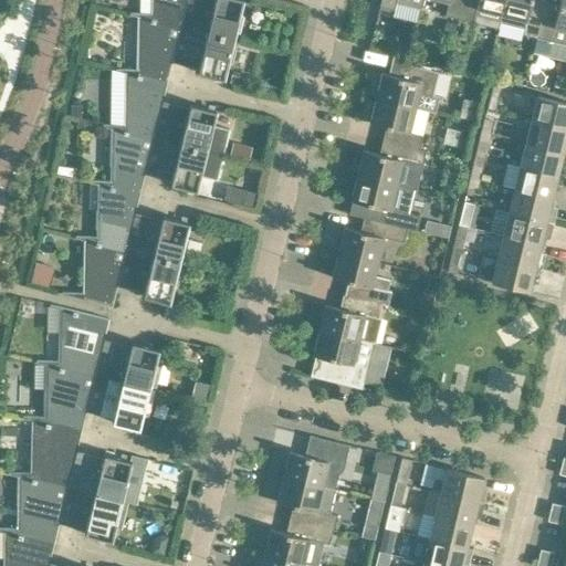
[(186,0),(154,0),(154,13),(130,13),(129,13),(194,30),(197,17),(184,13),(186,0)]
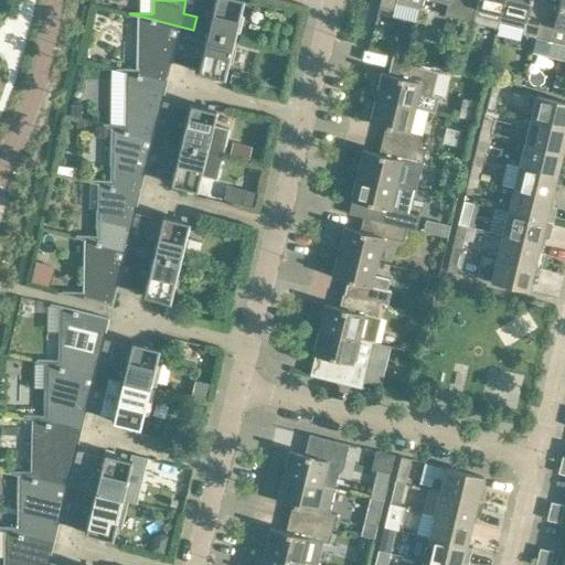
[(193,30),(233,39),(234,33),(238,34),(243,16),(238,14),(242,0),(214,0),(210,20),(196,17),(193,30)]
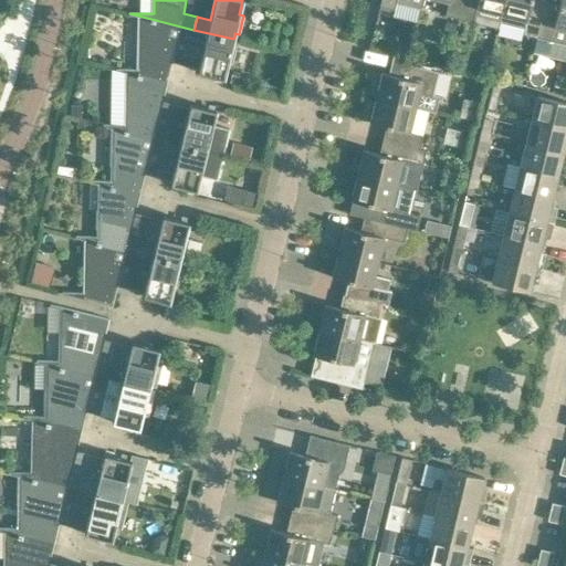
[(420,8),(421,0),(380,0),(379,7),(394,10),(396,2),(420,8)]
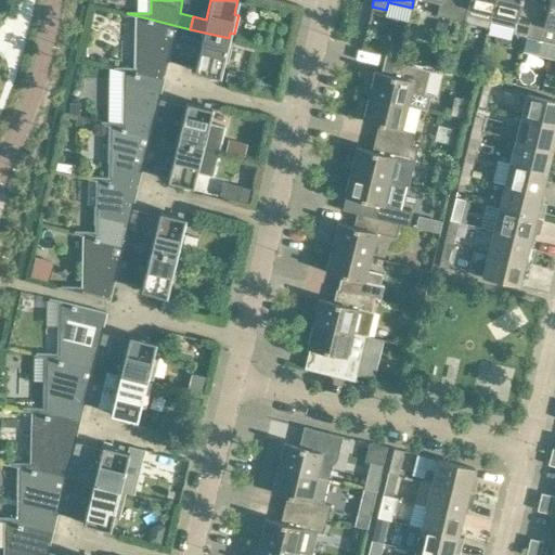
[(436,15),(450,18),(453,0),(434,0),(439,1),(436,15)]
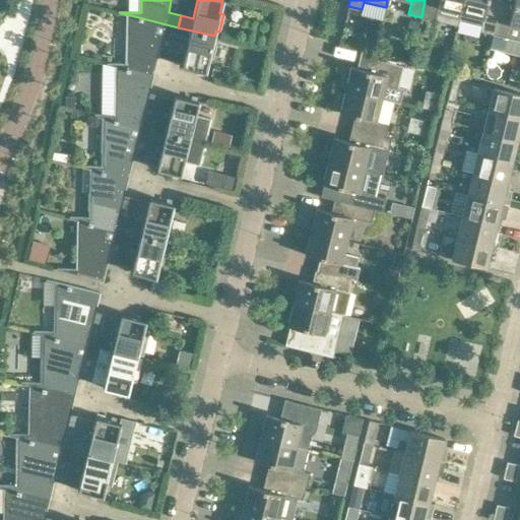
[(434,20),(457,25),(460,13),(462,0),(425,0),(421,17),(434,20)]
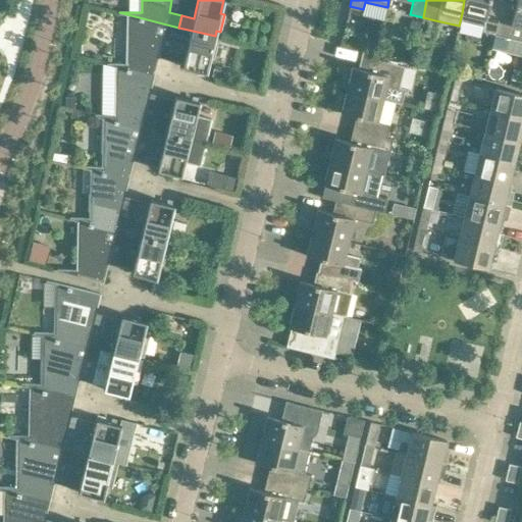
[(464,0),(462,13),(459,25),(481,32),(494,35),(501,8),(488,5),(489,0),(464,0)]
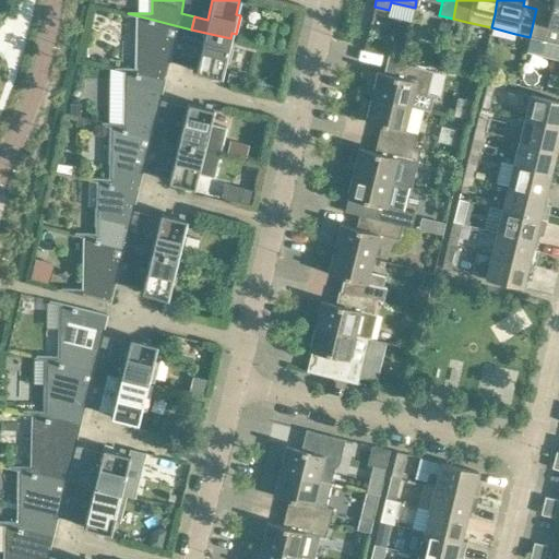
[(558,44),(558,0),(552,0),(549,12),(536,9),(530,37),(558,44)]
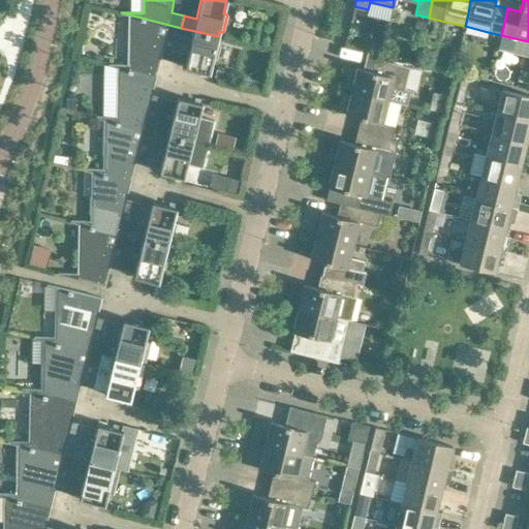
[(109,64),(109,65),(156,76),(158,66),(165,36),(179,39),(181,28),(121,12),(121,13),(131,17),(130,64),(109,64)]
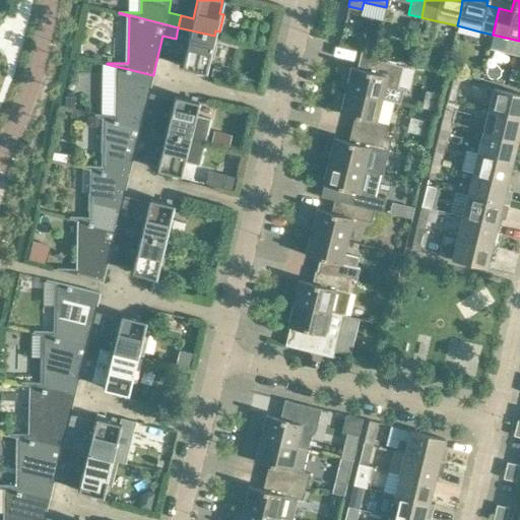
[(176,39),(174,47),(186,50),(183,63),(182,67),(205,72),(209,58),(212,59),(216,43),(213,42),(214,36),(178,27),(176,39)]
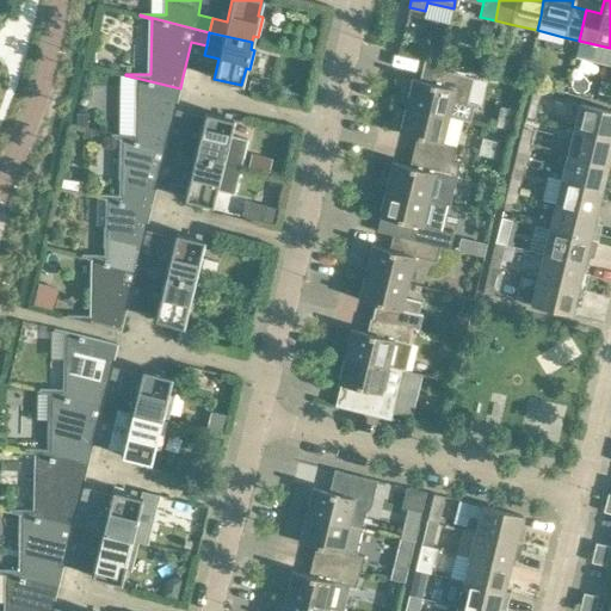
[(474,105),(467,104),(473,78),(431,67),(427,82),(412,79),(406,105),(448,116),(470,122),(474,105)]
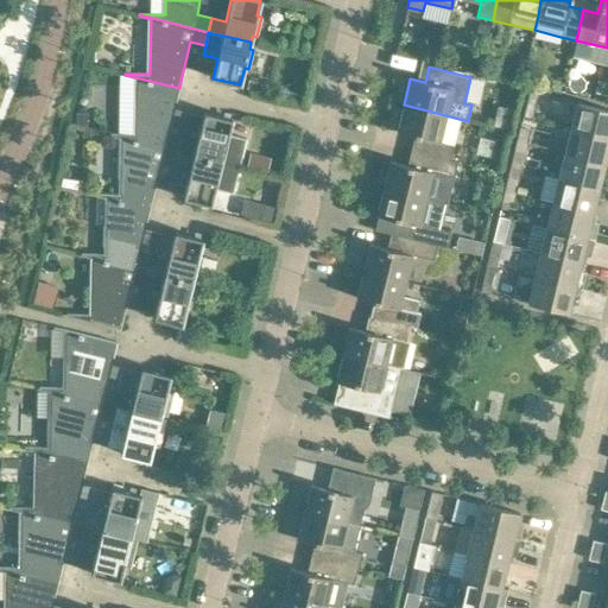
[(176,100),(179,88),(125,75),(125,76),(137,78),(135,134),(111,134),(111,135),(179,152),(182,138),(168,134),(176,100)]
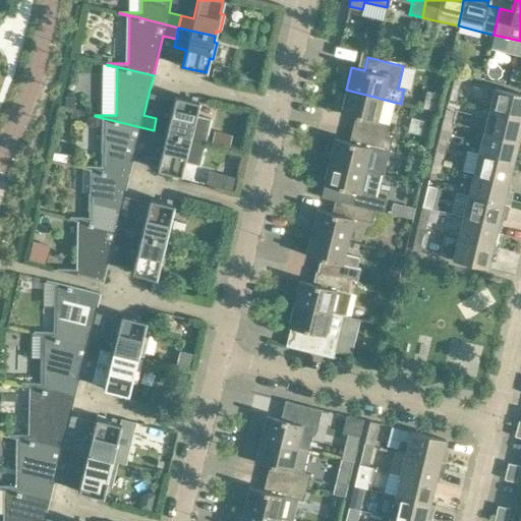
[(213,68),(211,76),(223,79),(225,71),(213,68)]
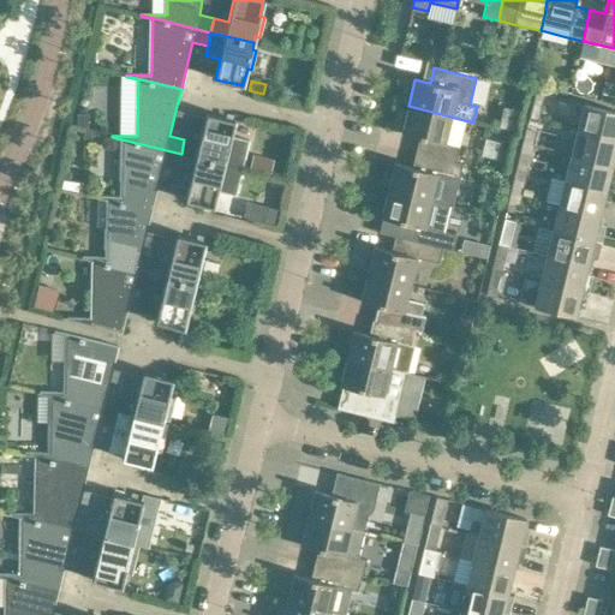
[(602,88),(599,99),(610,101),(613,90),(602,88)]
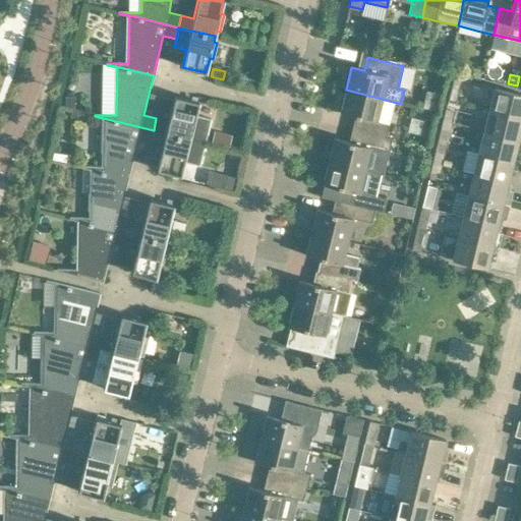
[(454,102),(460,79),(454,78),(448,100),(454,102)]
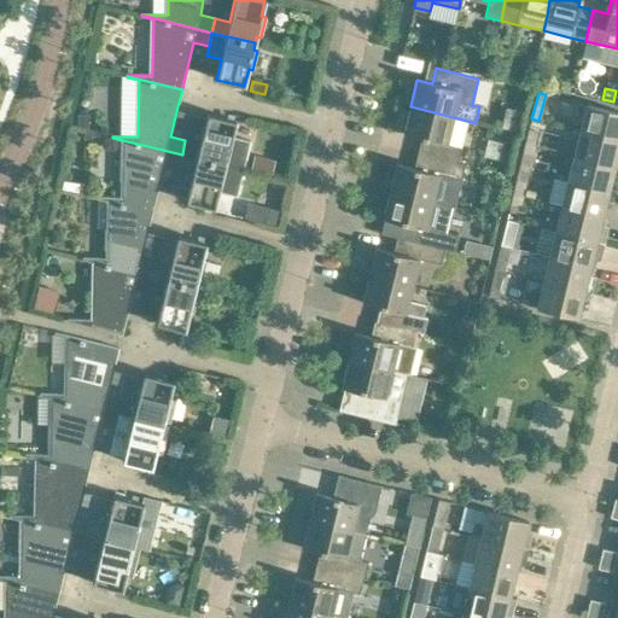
[(579,130),(617,140),(617,139),(617,111),(587,104),(579,130)]
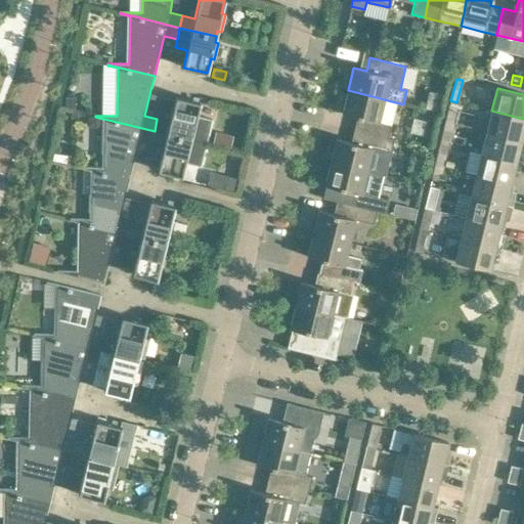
[(364,119),(361,132),(388,138),(391,125),(378,122),(384,99),(348,90),(342,114),(364,119)]
